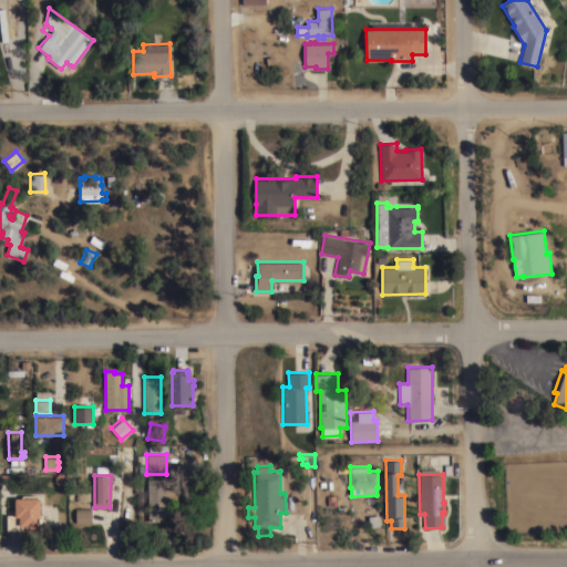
[(177,488),(177,502),(166,502),(166,521),(147,521),(147,477),(165,477),(165,488),(177,488)]
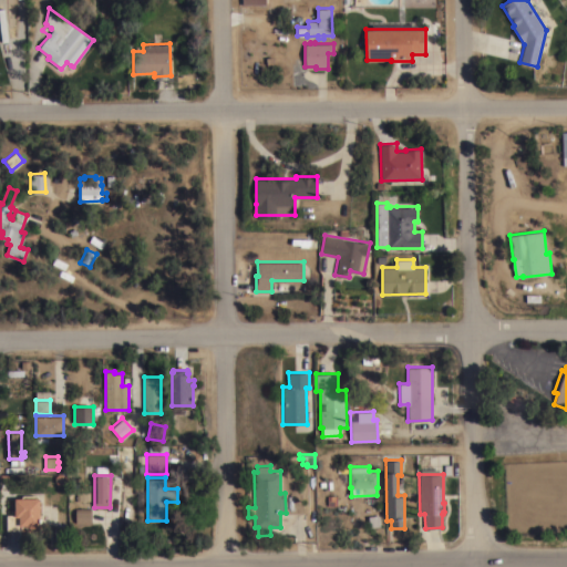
[(76,490),(90,490),(90,500),(76,500),(76,490)]
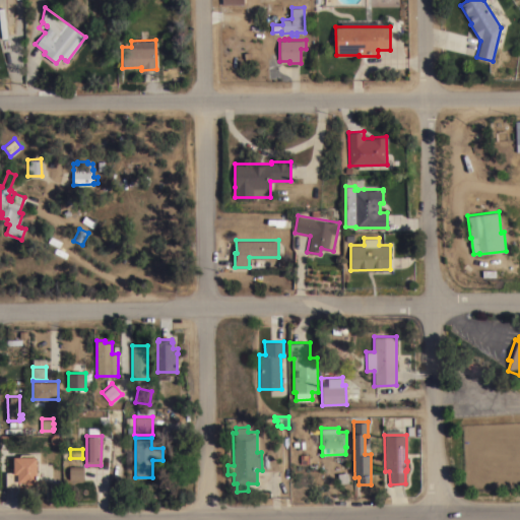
[(28,483),(28,485),(19,486),(19,485),(6,485),(6,471),(13,471),(13,456),(15,456),(15,455),(19,455),(21,453),(34,454),(36,456),(37,456),(38,483),(28,483)]
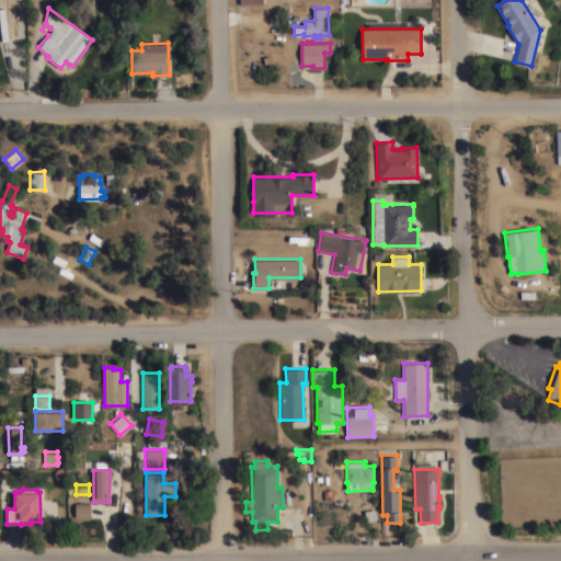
[(90,503),(90,517),(75,517),(75,503),(90,503)]
